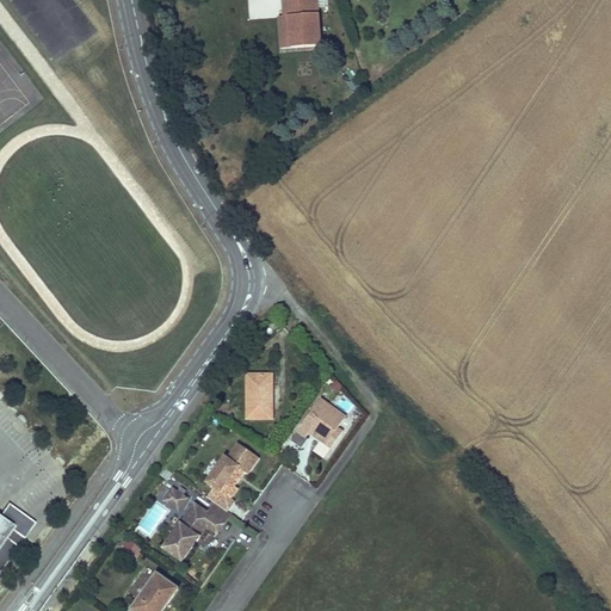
[(291,0),(285,0),(288,20),(282,20),(285,51),(297,50),(291,0)]
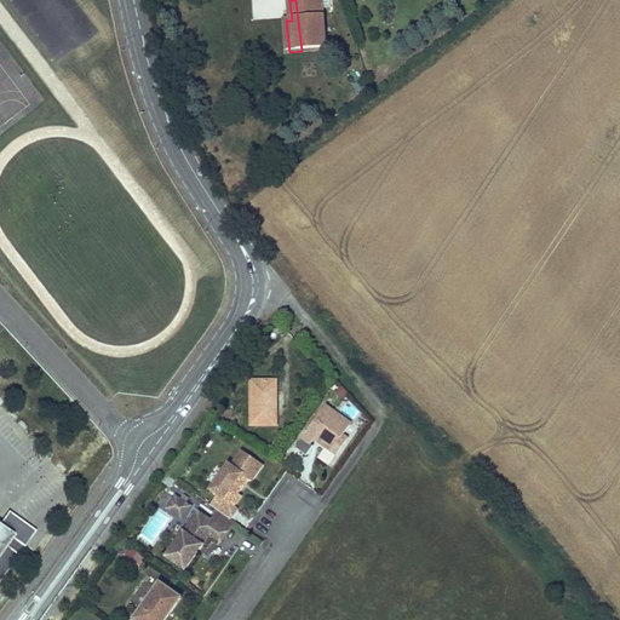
[(325,0),(296,0),(302,51),(329,49),(325,0)]
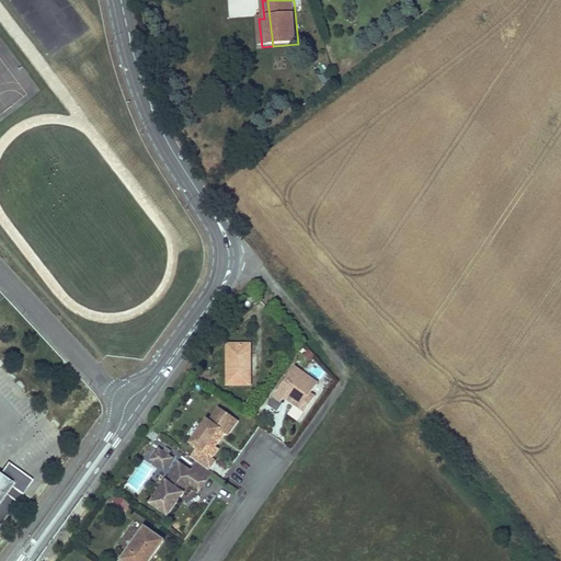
[(320,78),(324,86),(331,81),(328,75),(320,78)]
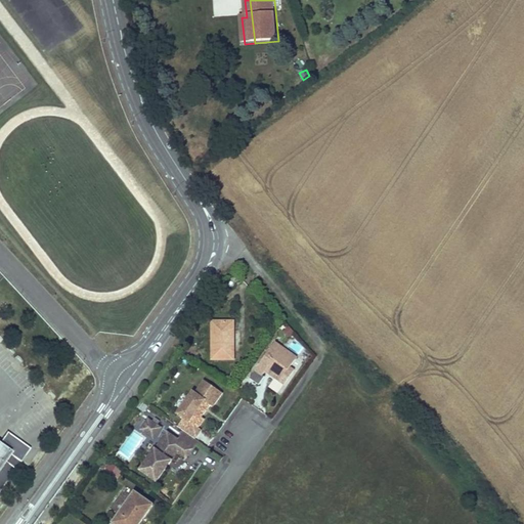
[(233,338),(233,321),(212,321),(212,359),(233,359),(233,341),(232,341),(231,338),(233,338)]
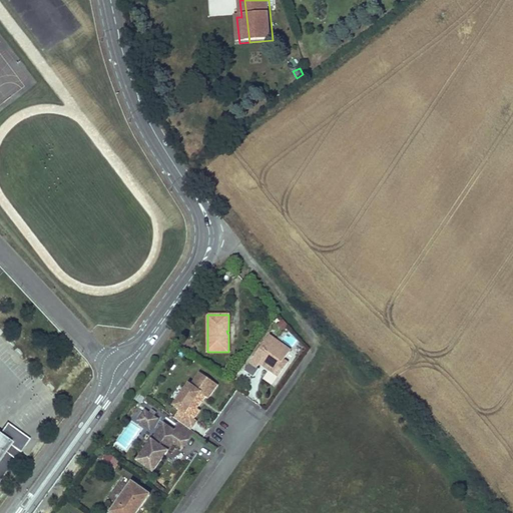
[(279,324),(284,329),(288,324),(283,320),(279,324)]
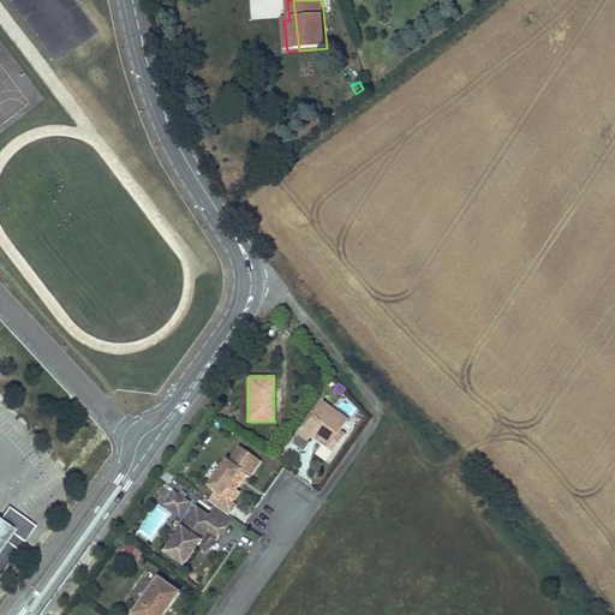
[(330,449),(350,419),(324,402),(302,436),(310,442),(312,437),(316,434),(320,436),(321,443),(330,449)]
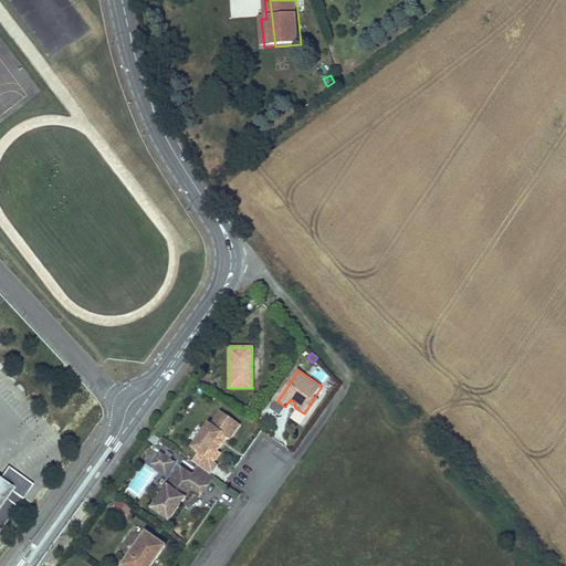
[(219,450),(228,438),(231,440),(241,425),(222,411),(212,426),(210,425),(194,448),(203,454),(197,464),(199,465),(211,474),(219,464),(216,462),(222,452),(219,450)]
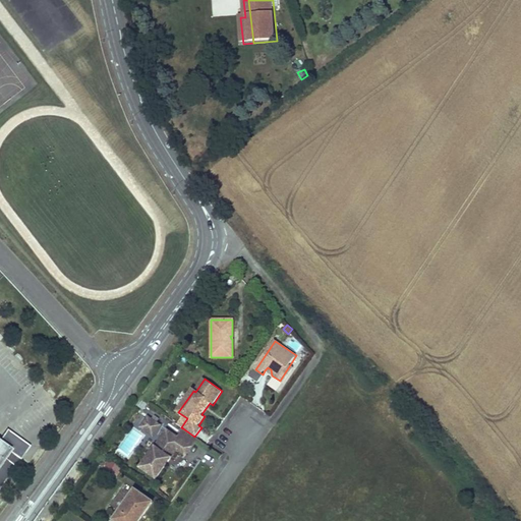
[(143,429),(152,418),(148,416),(140,427),(143,429)]
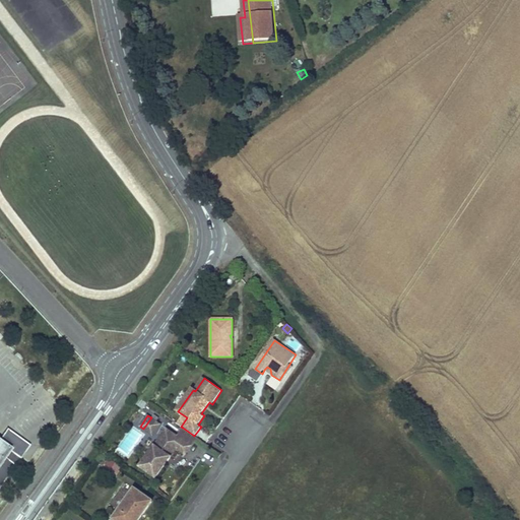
[(153,435),(160,425),(151,417),(143,429),(153,435)]
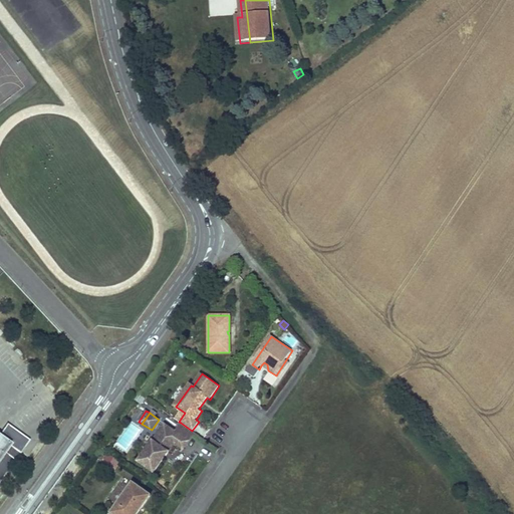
[(2,432),(0,430),(0,481),(30,439),(8,423),(2,432)]
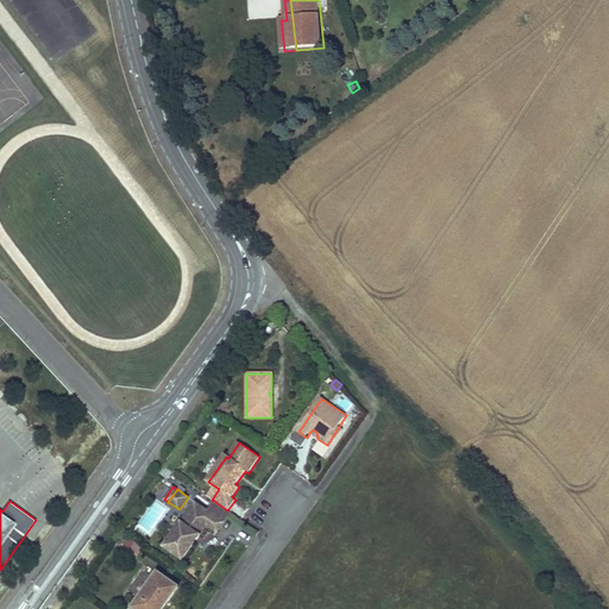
[(201,537),(208,526),(218,533),(232,514),(227,510),(214,501),(208,510),(195,502),(164,547),(183,560),(195,542),(194,541),(199,534),(201,537)]
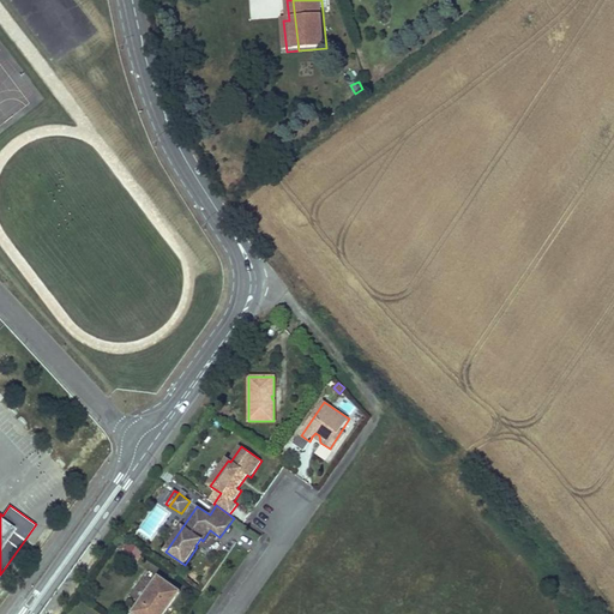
[(137,559),(143,552),(131,542),(125,551),(137,559)]
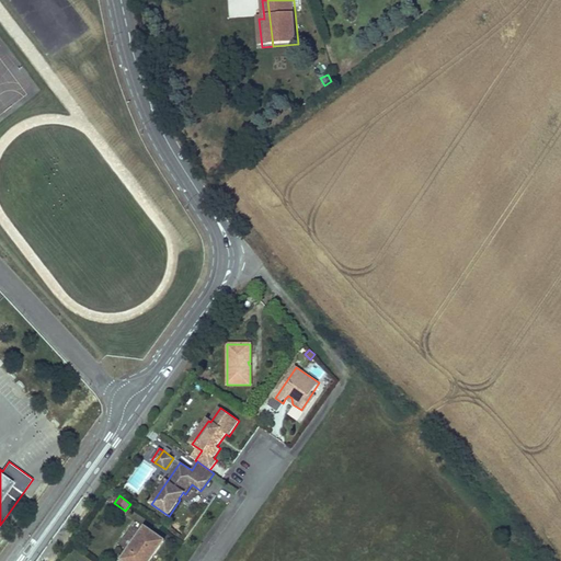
[(123,560),(151,560),(155,557),(152,556),(155,551),(157,553),(165,540),(146,527),(122,560),(123,560)]
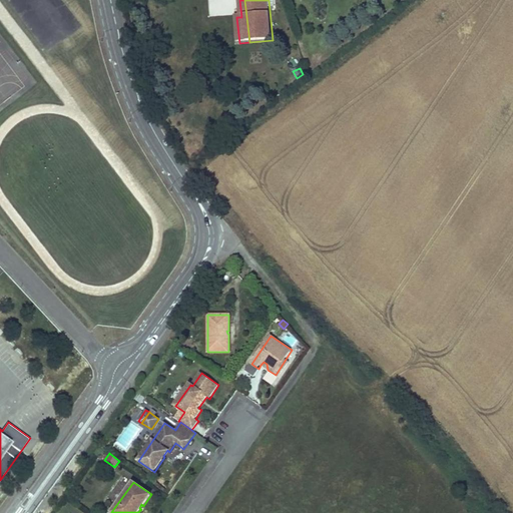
[(116,499),(120,492),(114,488),(109,495),(116,499)]
